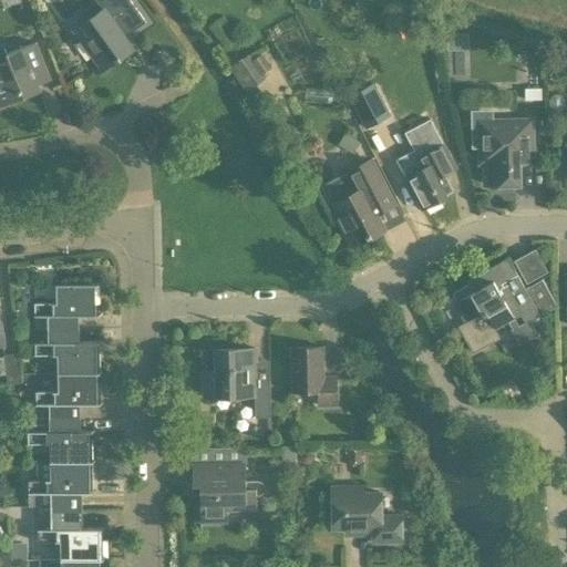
[(98,0),(104,9),(75,29),(103,69),(132,49),(124,37),(146,21),(131,0),(98,0)]
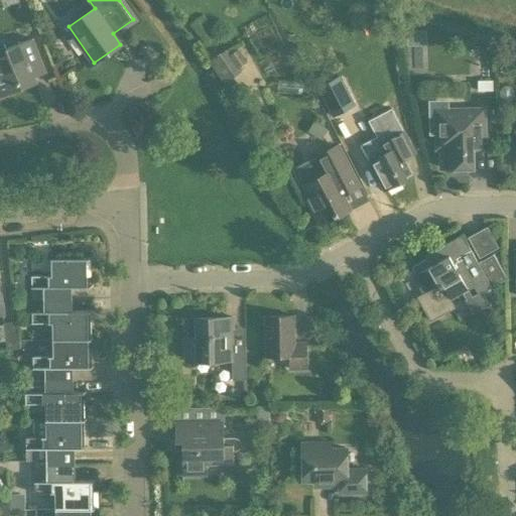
[(0,96),(37,82),(35,77),(45,72),(32,38),(5,48),(8,54),(0,57),(0,96)]
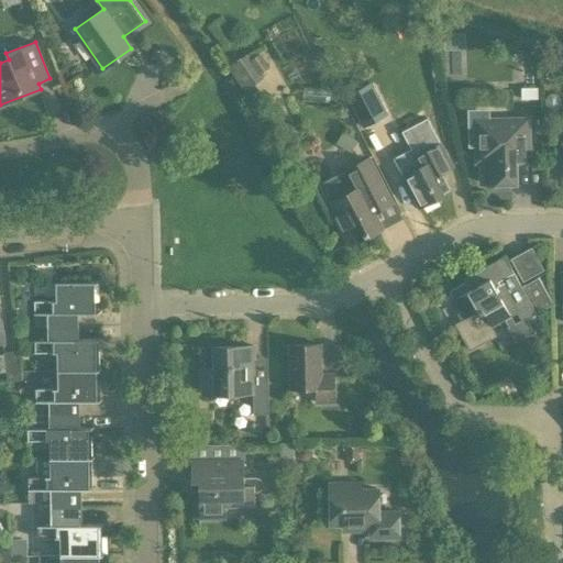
[(250,88),(263,78),(246,54),(228,67),(249,98),(254,95),(250,88)]
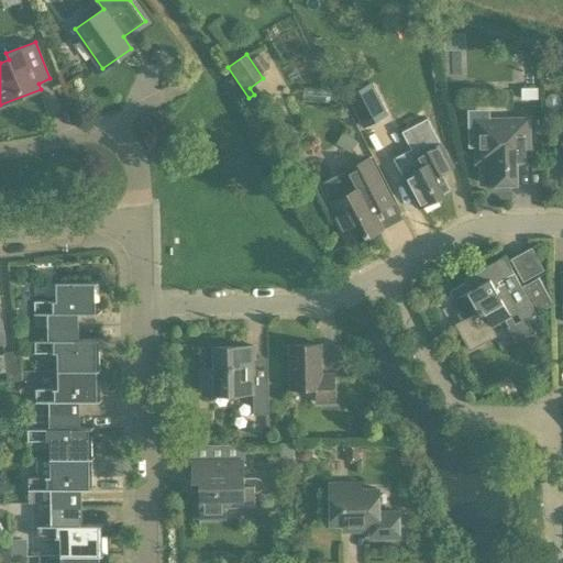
[(371,83),(346,96),(363,127),(387,114),(371,83)]
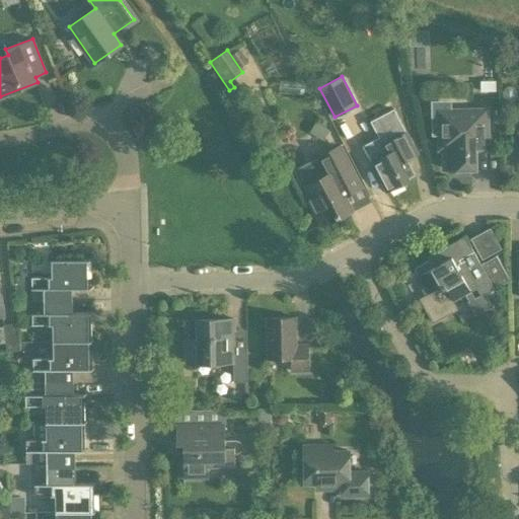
[(496,80),(480,80),(480,91),(496,91),(496,80)]
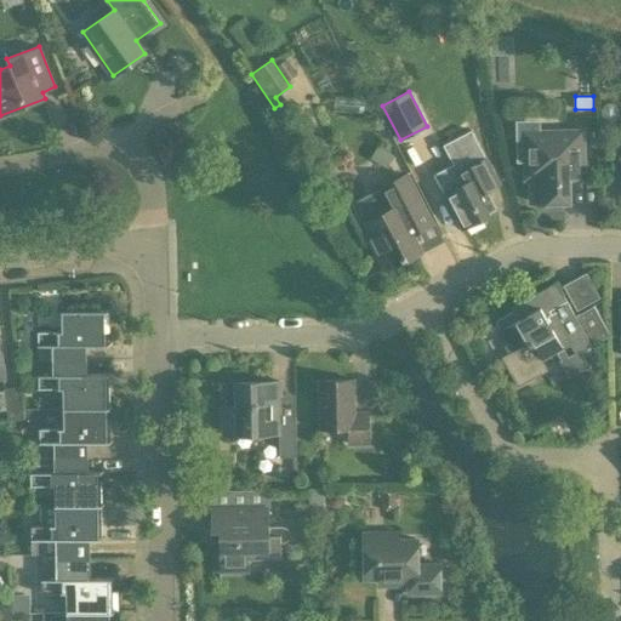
[(605,103),(600,108),(600,117),(607,120),(614,120),(619,115),(619,108),(613,103),(605,103)]
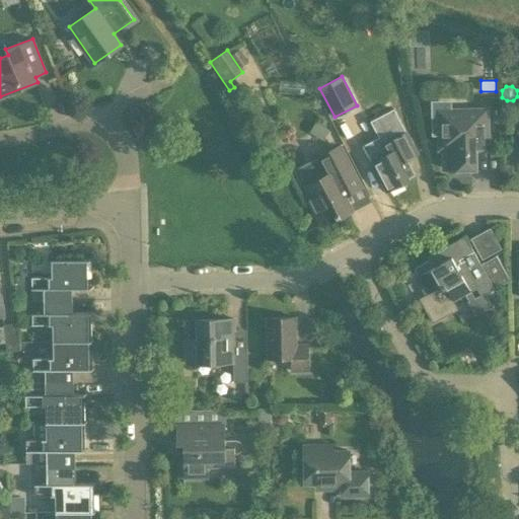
[(487,109),(447,110),(447,104),(433,104),(433,100),(431,100),(432,136),(440,136),(440,149),(444,149),(445,168),(456,168),(459,173),(470,172),(472,168),(475,168),(474,151),(488,150),(487,109)]
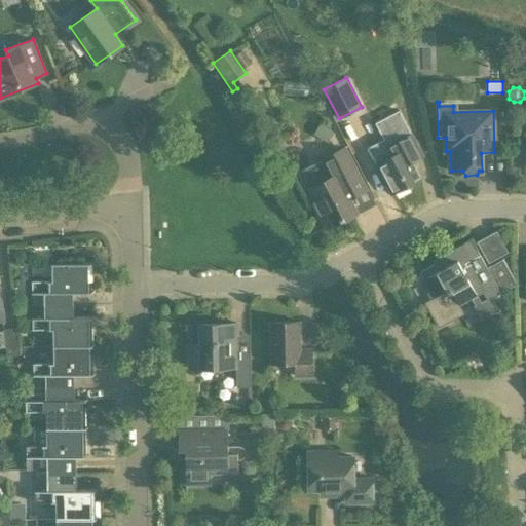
[(323,124),(315,135),(327,142),(333,130),(323,124)]
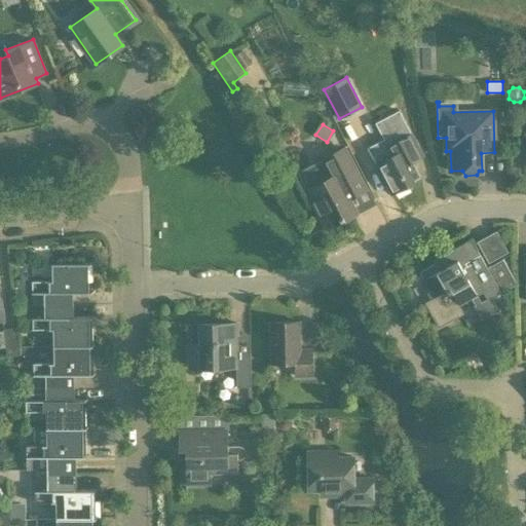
[(393,156),(377,164),(392,194),(421,179),(413,161),(423,156),(412,134),(388,146),(393,156)]
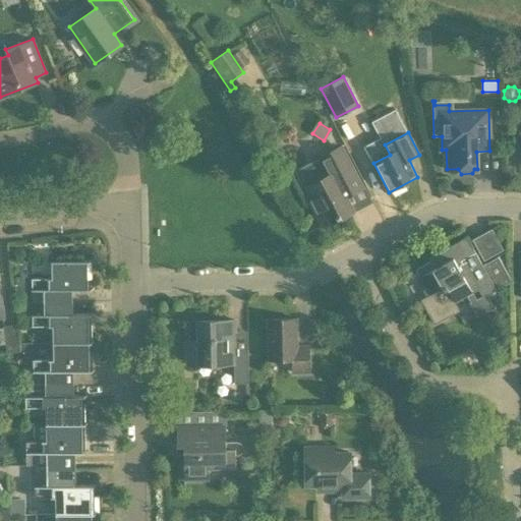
[(296,172),(304,188),(325,226),(370,201),(342,148),(296,172)]
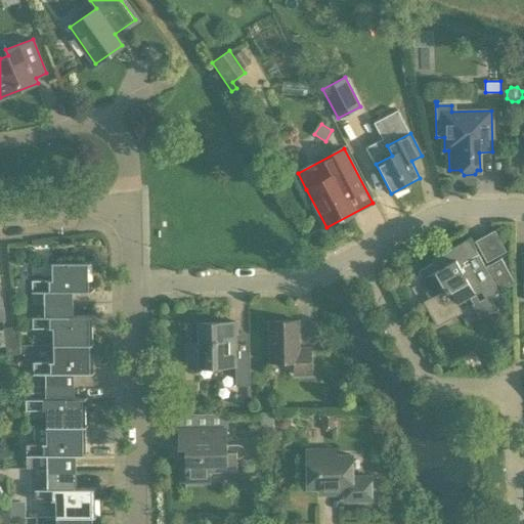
[(486,267),(470,238),(439,255),(441,259),(419,271),(433,296),(424,301),(438,326),(463,312),(457,304),(481,291),(486,299),(515,284),(501,258),(486,267)]
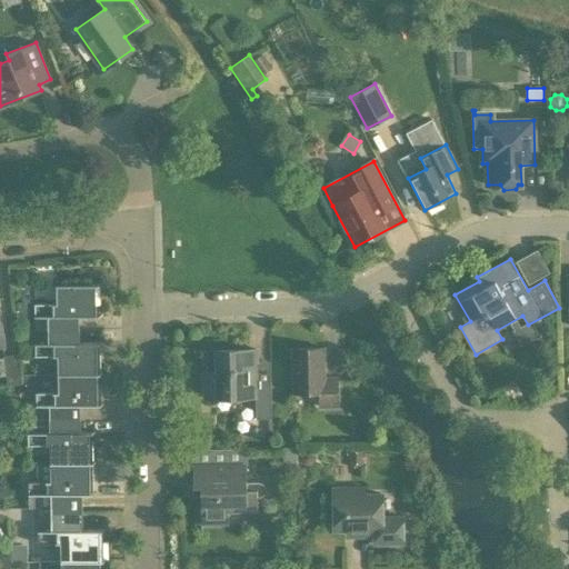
[(49,328),(49,331),(79,330),(79,318),(101,318),(100,286),(57,286),(57,306),(36,306),(36,328),(49,328)]
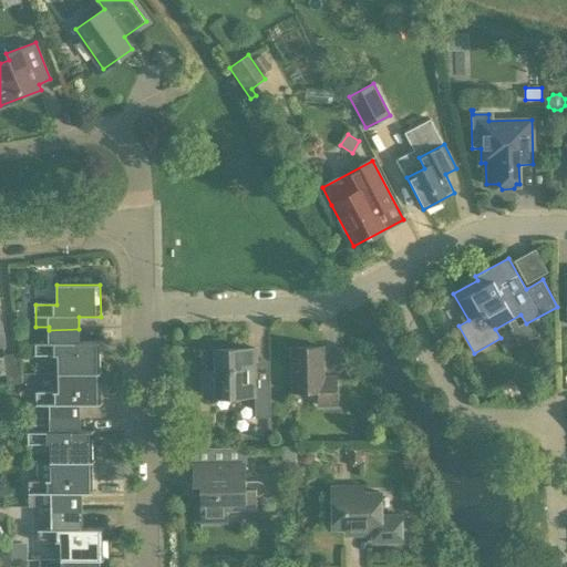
[(79,329),(49,330),(50,344),(35,344),(35,357),(58,357),(58,373),(102,372),(101,343),(80,343),(79,329)]
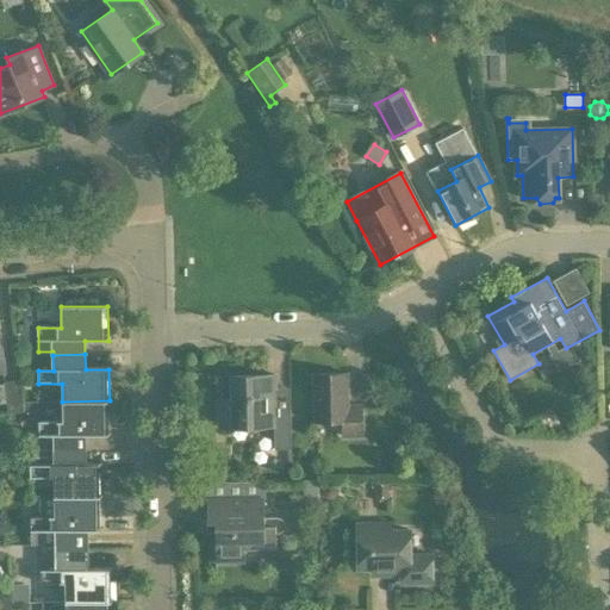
[(363,435),(362,404),(349,404),(349,373),(316,373),(316,419),(344,419),(344,436),(363,435)]
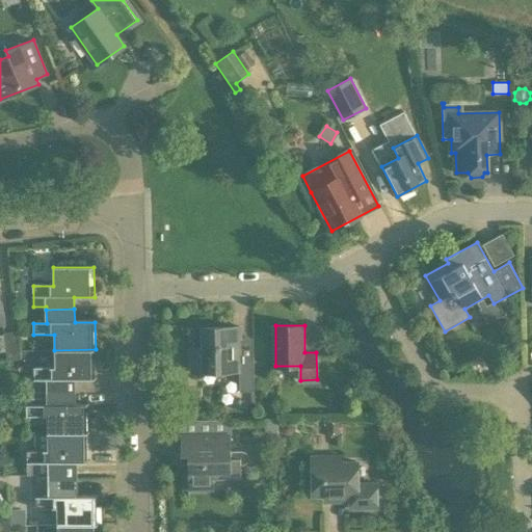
[(255,356),(241,357),(240,326),(203,327),(204,349),(193,349),(193,372),(240,371),(240,392),(256,392),(255,356)]
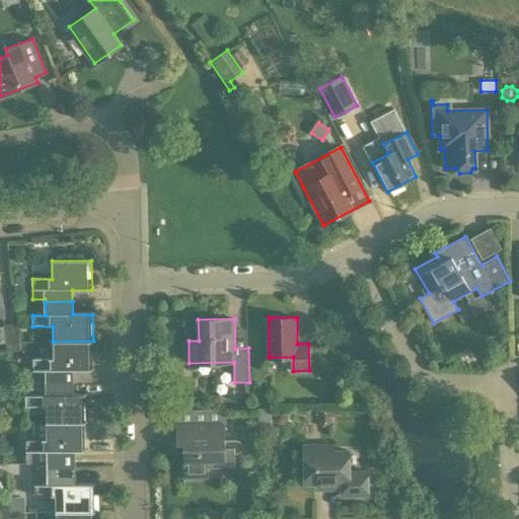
[(19,351),(18,342),(16,324),(3,326),(7,353),(19,351)]
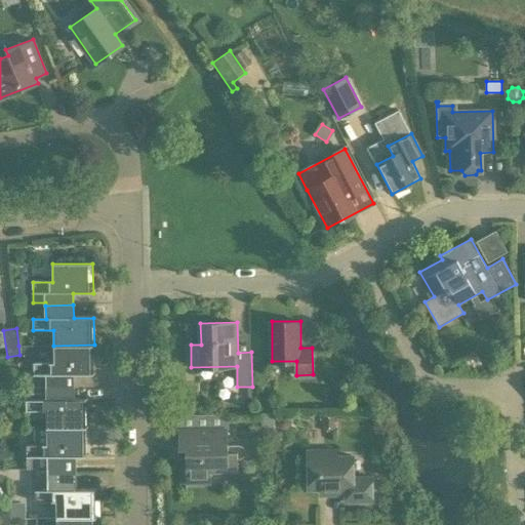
[(94,345),(53,346),(53,363),(34,364),(34,375),(47,375),(47,387),(74,386),(74,375),(94,374),(94,345)]
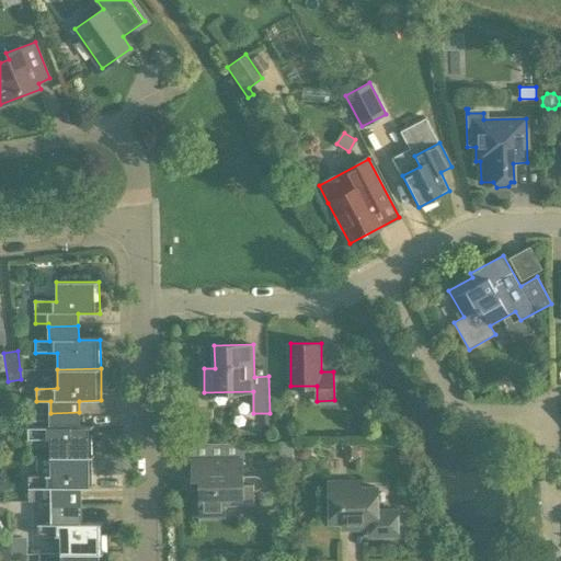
[(79,412),(50,413),(27,413),(29,441),(50,441),(50,458),(92,457),(92,427),(80,427),(79,412)]
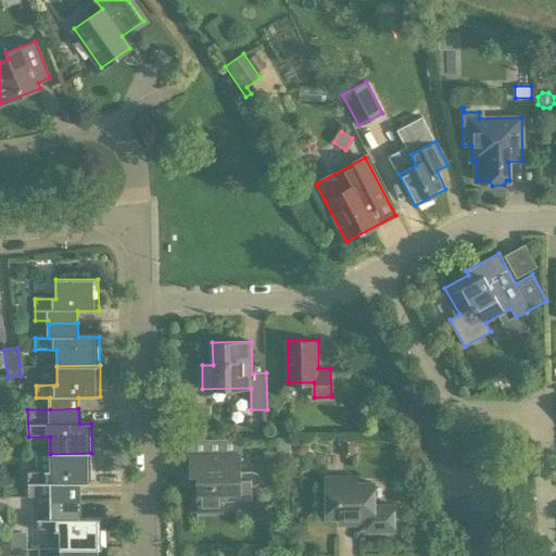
[(345,413),(346,427),(362,427),(362,413),(345,413)]
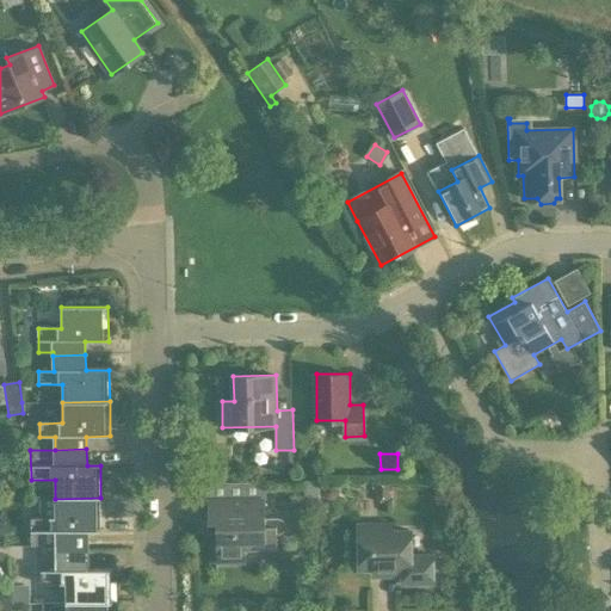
[(318,482),(304,482),(304,500),(318,500),(318,482)]
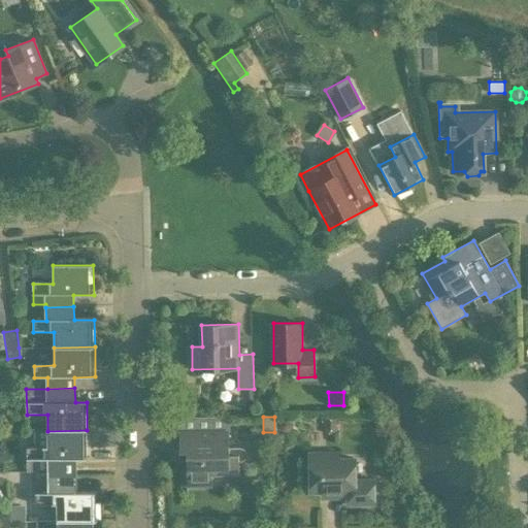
[(335,417),(324,418),(324,434),(336,433),(335,417)]
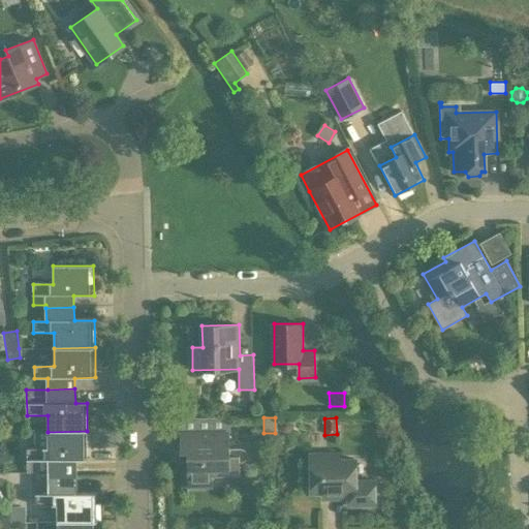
[(279,423),(279,428),(282,433),(288,433),(293,429),(293,423),(289,418),(283,418),(279,423)]
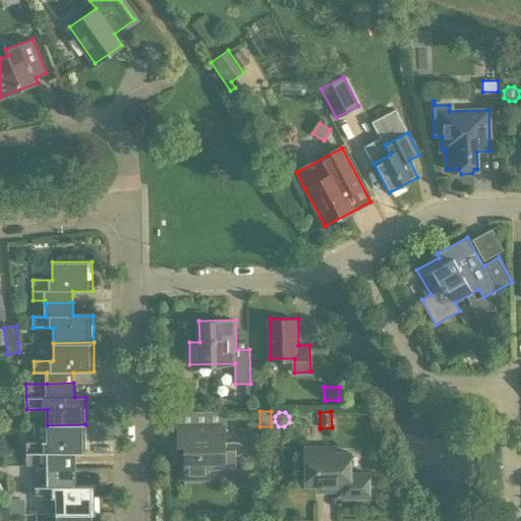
[(85,424),(47,425),(35,425),(36,442),(26,442),(27,467),(74,466),(74,454),(87,454),(85,424)]
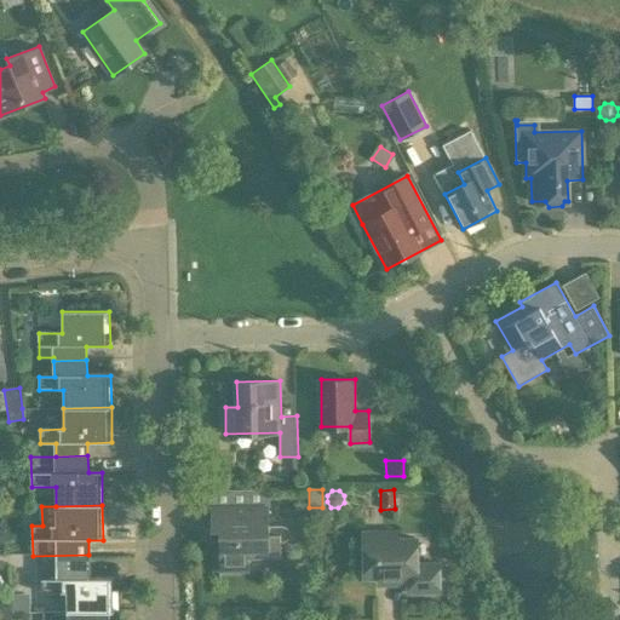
[(270,506),(212,507),(212,532),(220,532),(220,572),(250,570),(250,558),(282,557),(282,541),(283,541),(285,541),(286,540),(287,540),(288,539),(288,538),(290,537),(290,534),(290,532),(288,530),(288,529),(287,528),(286,527),(283,527),(270,527),(270,506)]
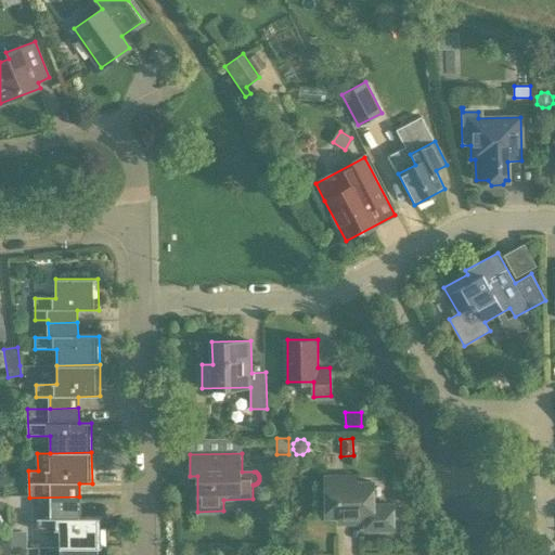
[(365,516),(366,530),(394,530),(394,503),(374,504),(374,481),(325,482),(326,517),(365,516)]
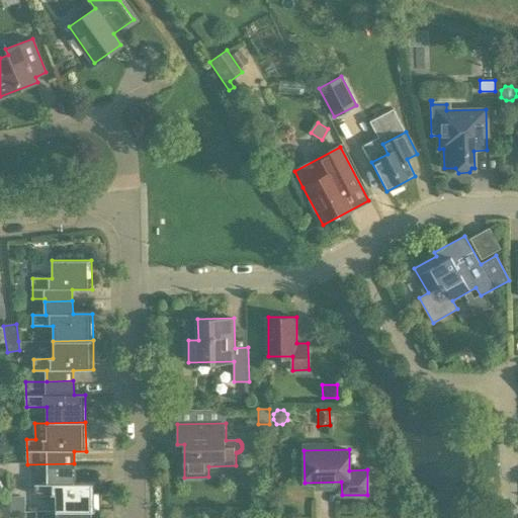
[(55,495),(55,512),(95,511),(95,484),(75,484),(74,471),(35,471),(35,496),(55,495)]
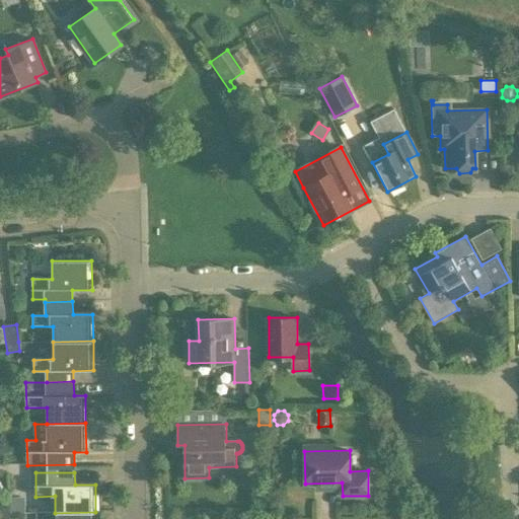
[(0,506),(0,518),(9,518),(9,506),(0,506)]
